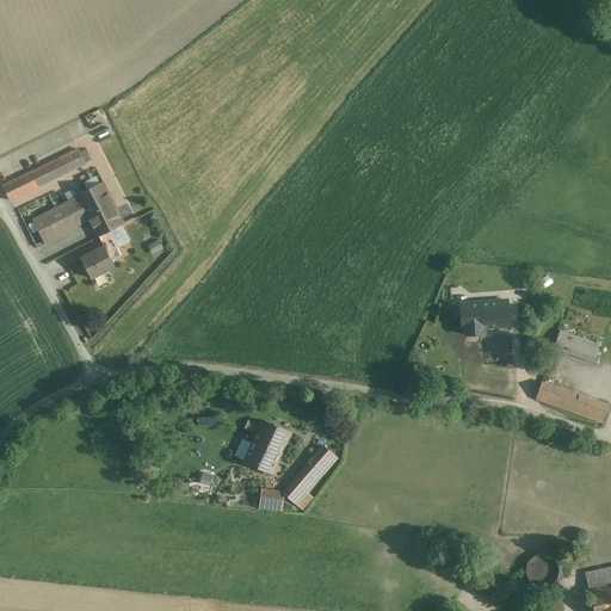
[(85,165),(78,149),(2,185),(10,201),(85,165)]
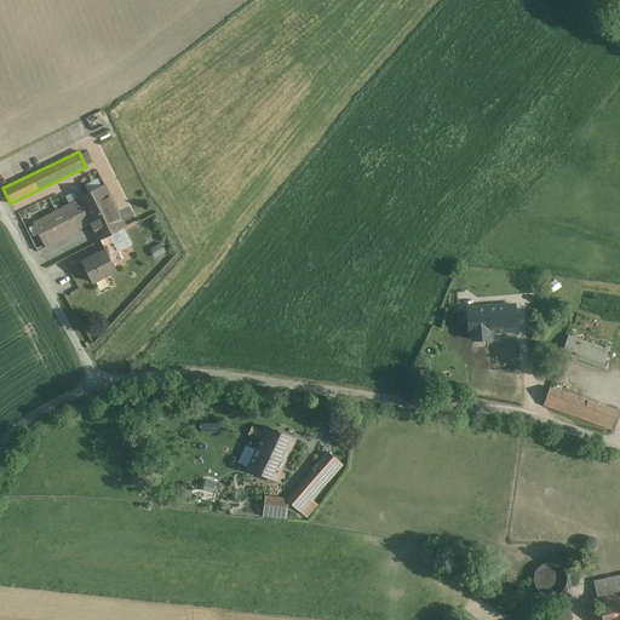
[(126,227),(105,184),(32,220),(45,247),(91,224),(98,240),(126,227)]
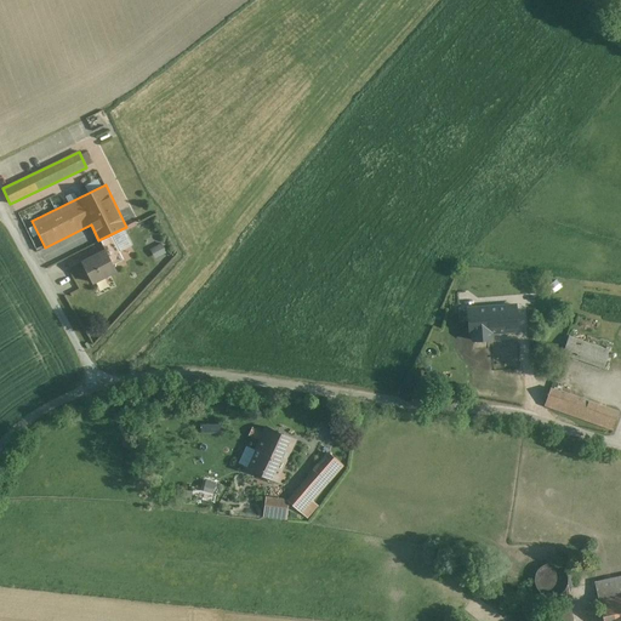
[(153,249),(158,257),(170,251),(165,243),(153,249)]
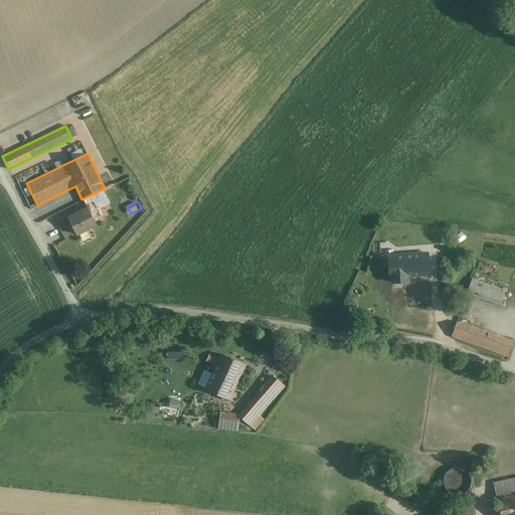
[(98,225),(88,207),(68,217),(78,235),(98,225)]
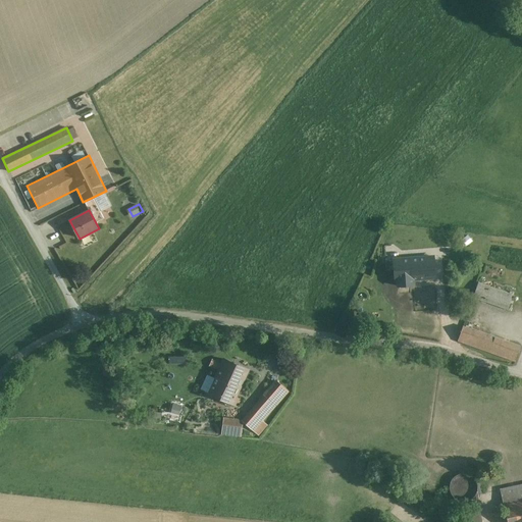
[(398,251),(401,286),(418,285),(418,278),(442,277),(440,248),(398,251)]
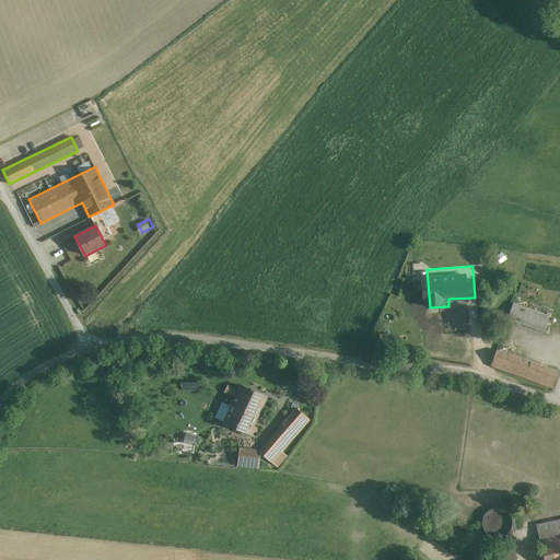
[(514,304),(509,319),(546,333),(551,317),(514,304)]
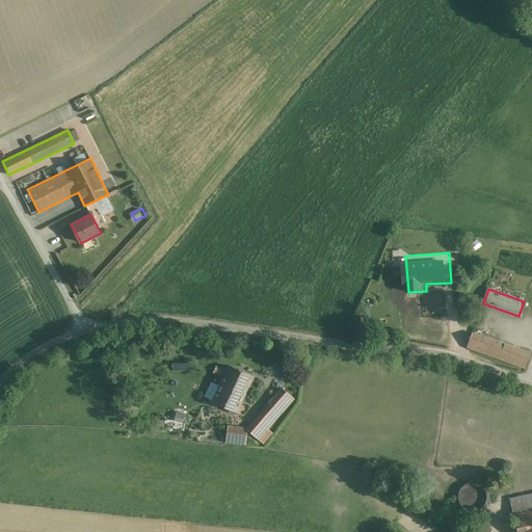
[(450,334),(447,296),(417,298),(420,336),(450,334)]
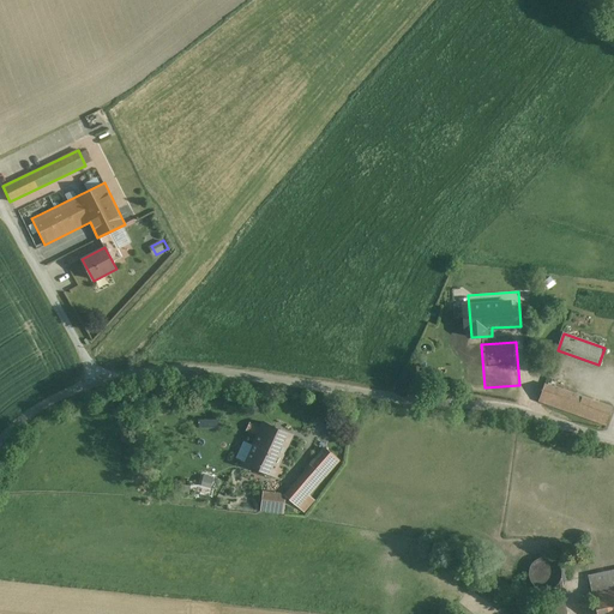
[(546,383),(540,401),(606,426),(613,408),(546,383)]
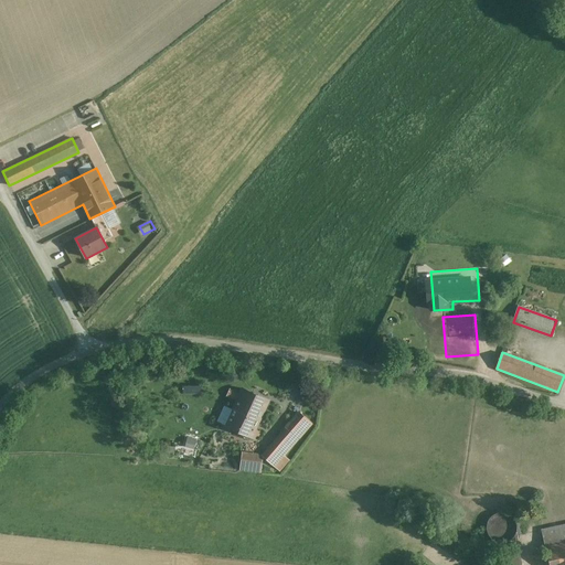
[(185,394),(204,394),(204,385),(185,385),(185,394)]
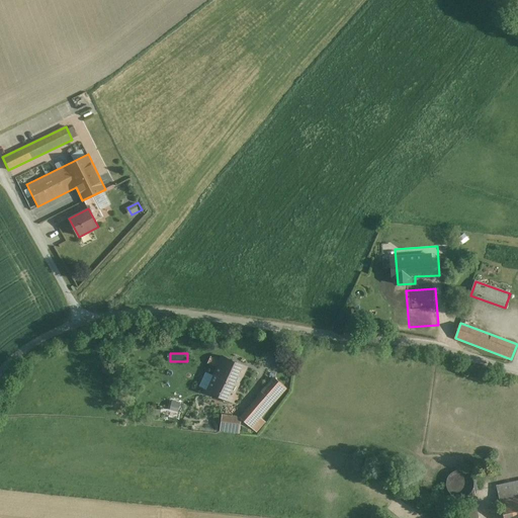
[(232,401),(246,366),(221,356),(206,391),(232,401)]
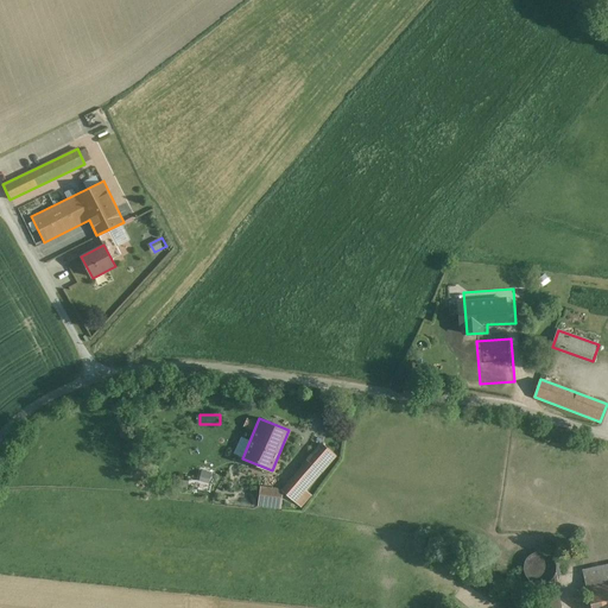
[(336,454),(323,443),(283,491),(295,501),(336,454)]
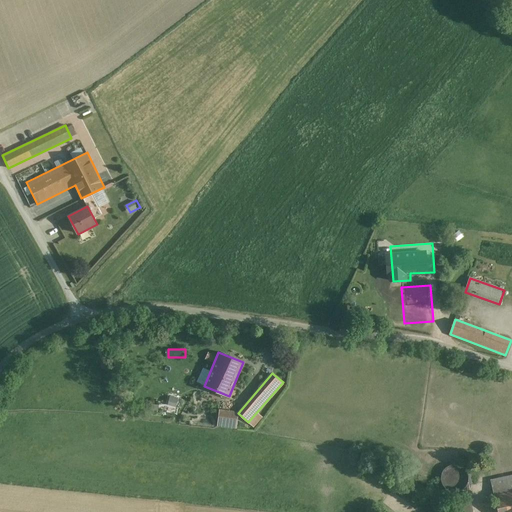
[(173,395),(170,404),(179,407),(182,398),(173,395)]
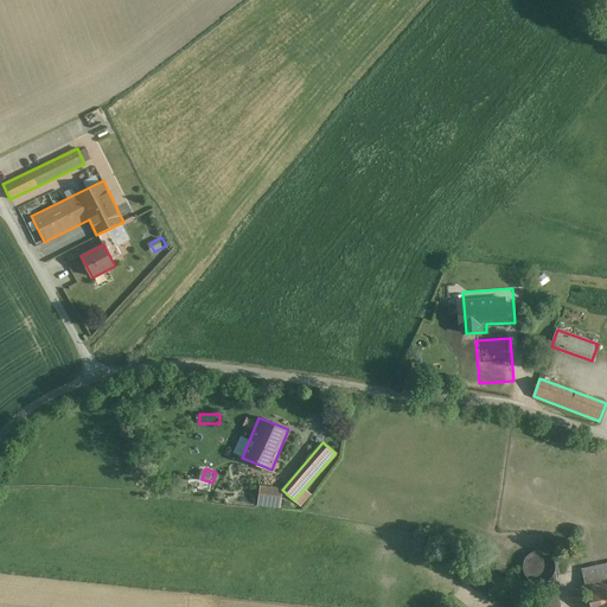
[(262,504),(282,509),(285,498),(264,493),(262,504)]
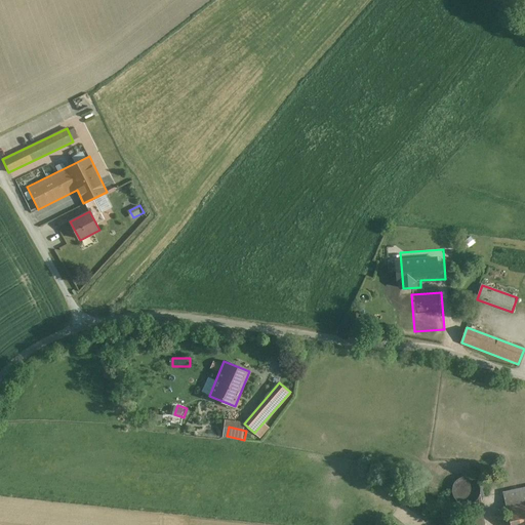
[(524,524),(524,487),(505,492),(511,524),(524,524)]
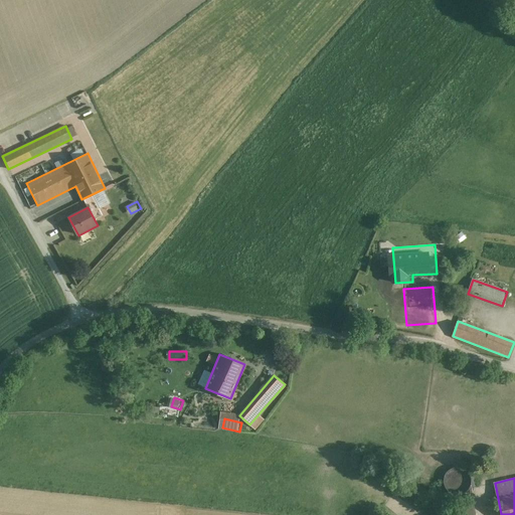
[(476,514),(474,503),(459,506),(460,514),(476,514)]
